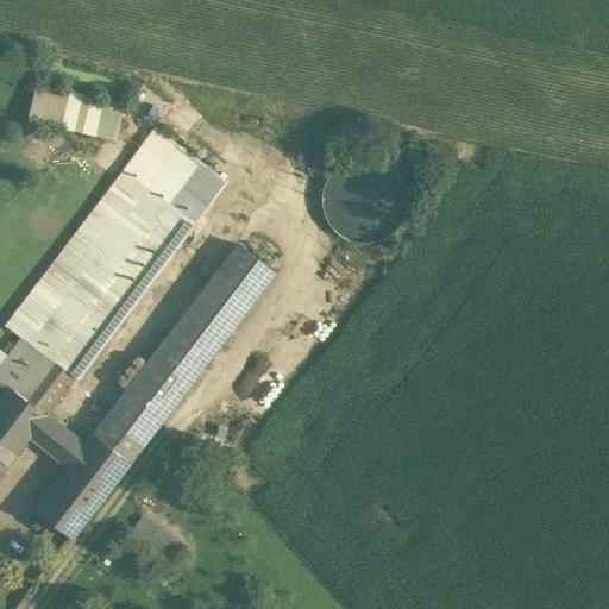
[(118,104),(37,85),(30,113),(112,132),(118,104)]
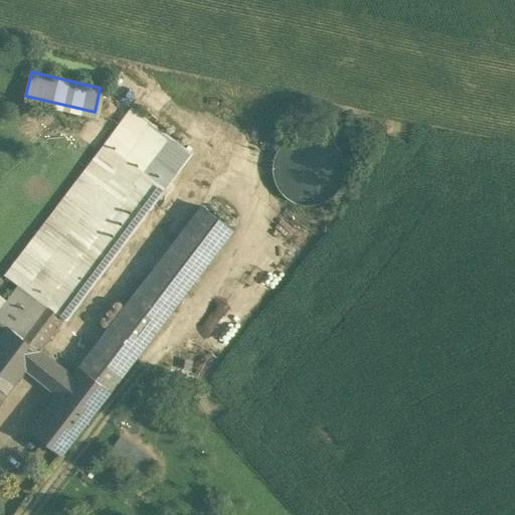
[(129,111),(94,157),(139,191),(174,144),(129,111)]
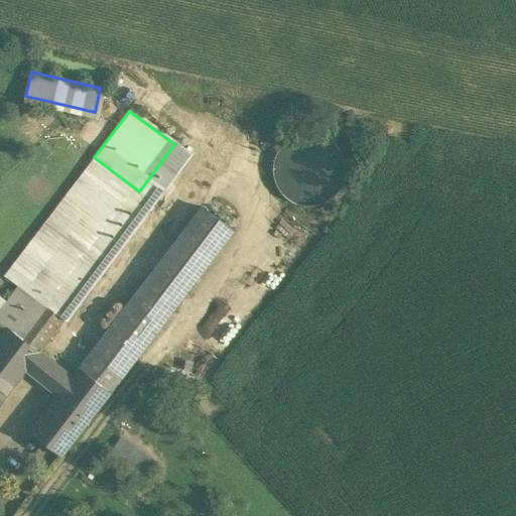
[(343,183),(346,169),(343,155),(335,143),(323,136),(308,133),(294,136),(283,144),(275,156),(272,170),(275,183),(283,196),(295,204),(309,206),(324,203),(335,195),(343,183)]
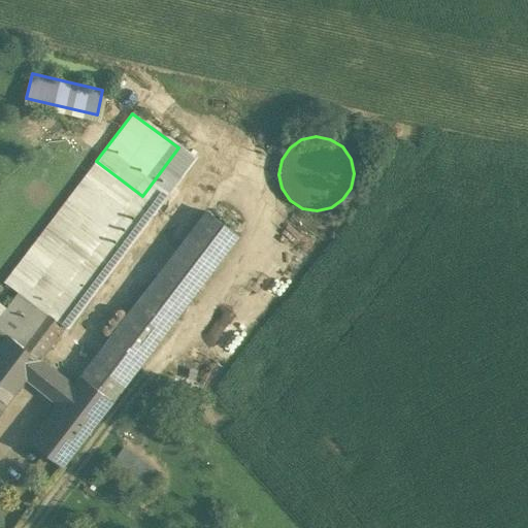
[(145,197),(158,206),(193,159),(178,147),(142,196),(145,198),(145,197)]
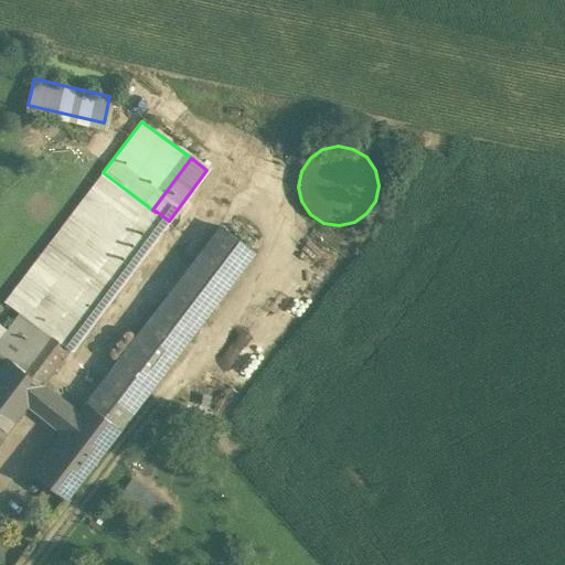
[(103,172),(7,300),(19,309),(21,311),(20,312),(70,349),(71,351),(169,221),(156,211),(156,212),(152,210),(103,172)]
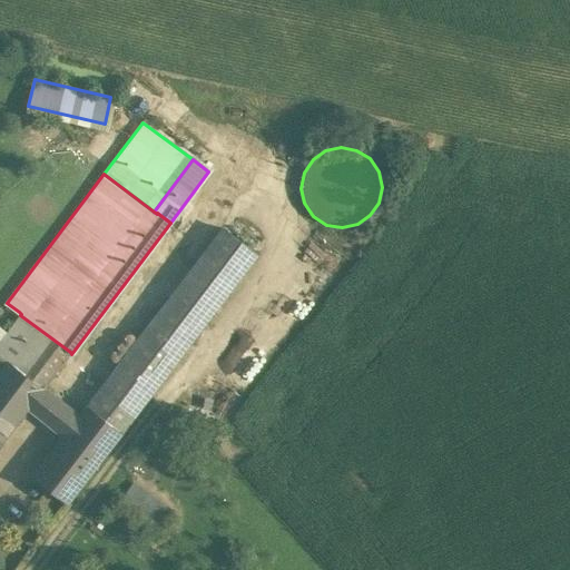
[(223,228),(87,405),(123,433),(257,255),(223,228)]
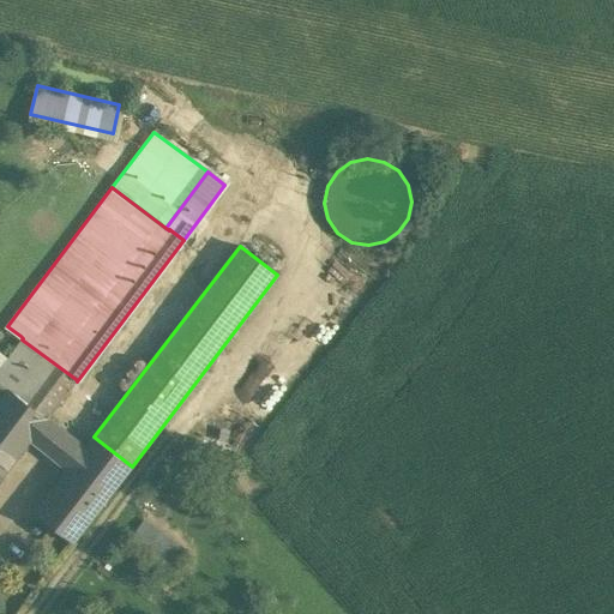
[(76,379),(22,339),(0,367),(0,380),(47,417),(76,379)]
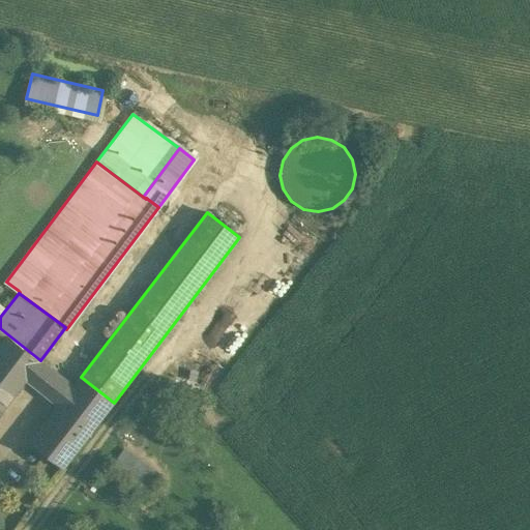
[(0,328),(0,404),(4,408),(25,380),(40,360),(0,328)]
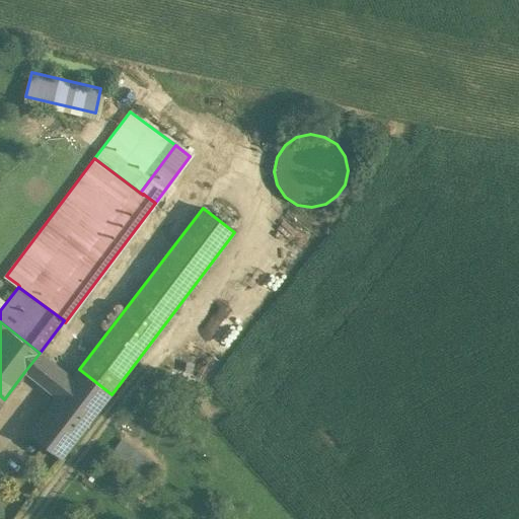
[(62,370),(40,353),(24,372),(47,389),(62,370)]
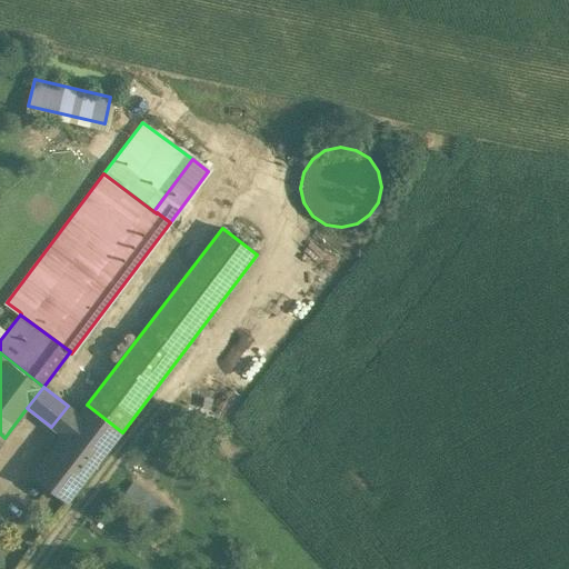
[(62,436),(32,476),(68,502),(122,432),(87,405),(79,415),(62,436)]
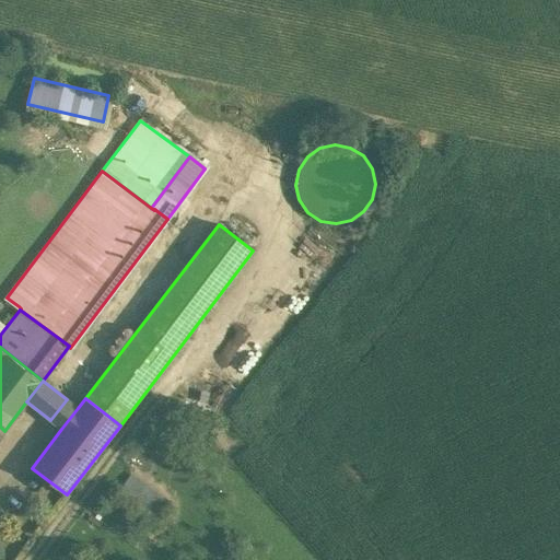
[(67,399),(50,420),(61,429),(78,408),(67,399)]
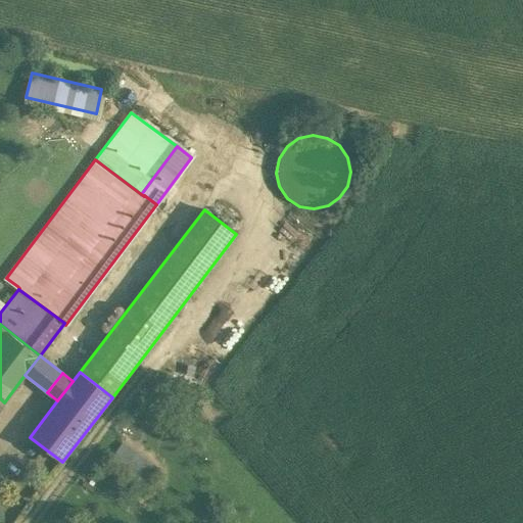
[(141,479),(148,468),(120,452),(113,463),(141,479)]
